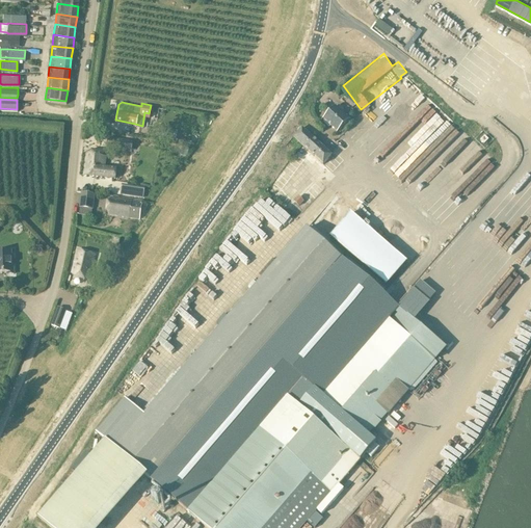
[(336,129),(348,117),(340,109),(342,107),(339,103),(336,105),(335,104),(322,115),(336,129)]
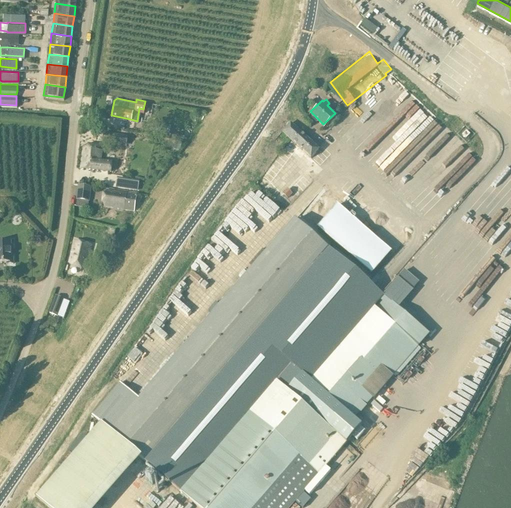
[(290,119),(282,128),(296,142),(304,133),(290,119)]
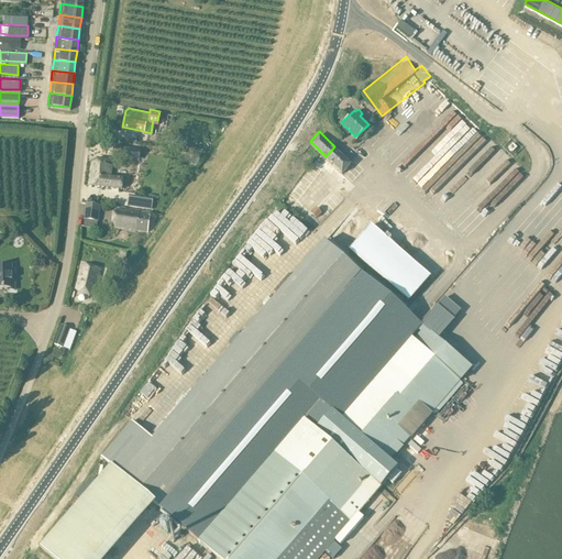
[(168,132),(167,142),(179,144),(180,134),(168,132)]
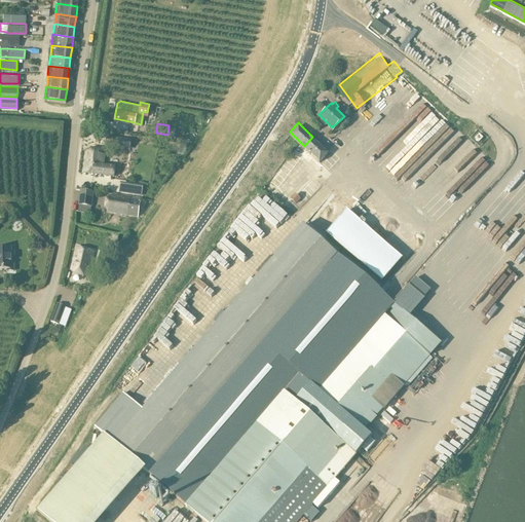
[(102,145),(119,147),(121,135),(104,133),(102,145)]
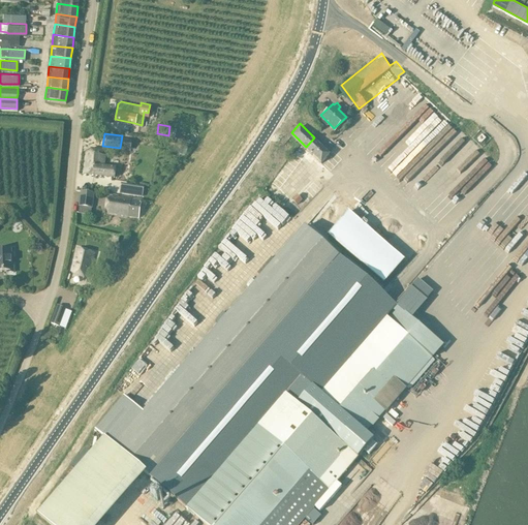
[(320,160),(329,152),(314,137),(306,147),(320,160)]
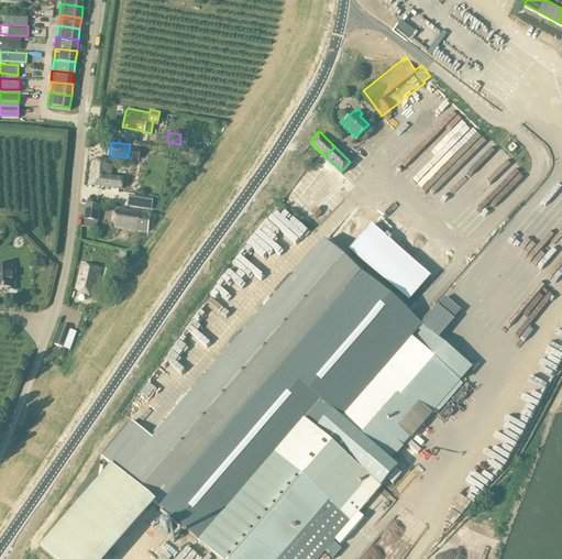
[(87,182),(121,187),(122,176),(110,175),(112,161),(91,157),(87,182)]
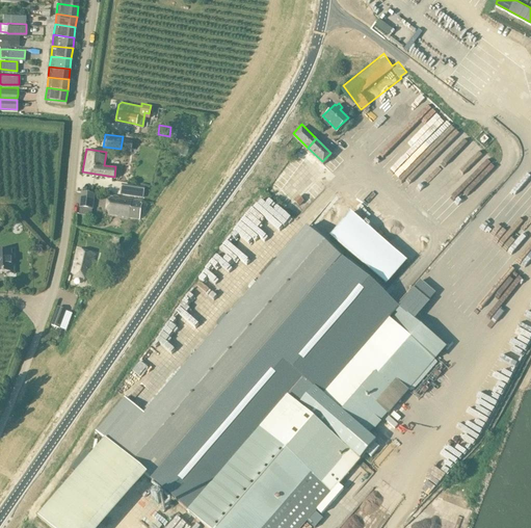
[(412,153),(393,172),(441,217),(459,198),(456,194),(463,186),(447,169),(443,175),(420,153),(416,157),(412,153)]
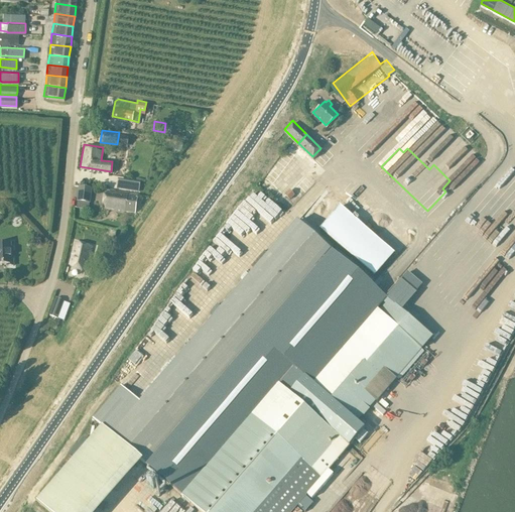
[(270,190),(285,166),(279,162),(270,177),(264,174),(259,183),(270,190)]
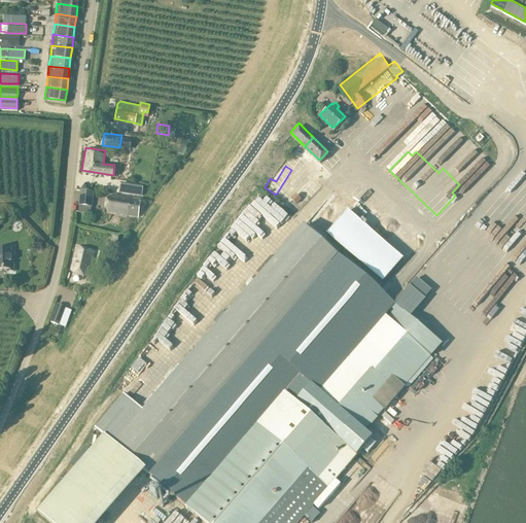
[(297,169),(290,176),(294,181),(290,185),(293,189),(306,178),(297,169)]
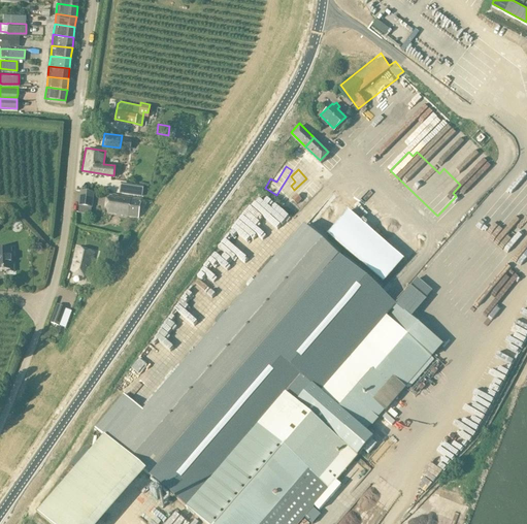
[(131,184),(130,191),(141,192),(142,186),(131,184)]
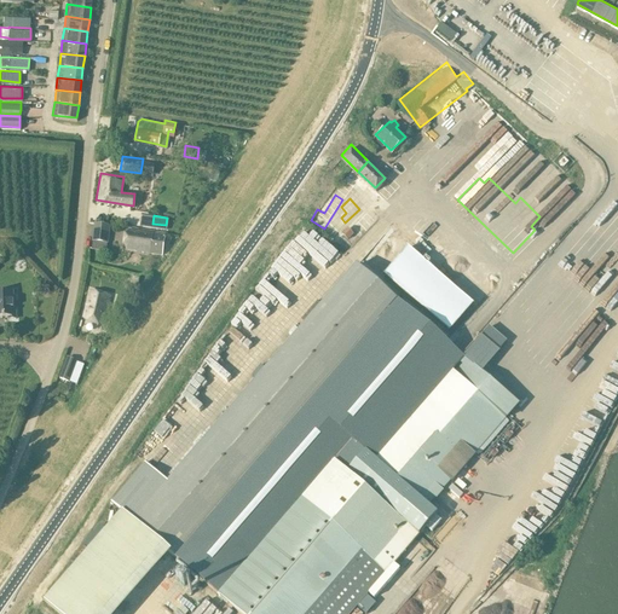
[(92,237),(107,239),(108,222),(93,220),(92,237)]
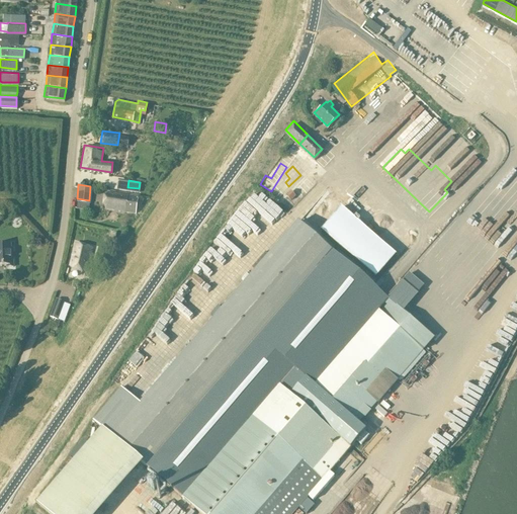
[(135,210),(138,194),(107,189),(106,194),(114,195),(113,200),(106,199),(105,205),(135,210)]
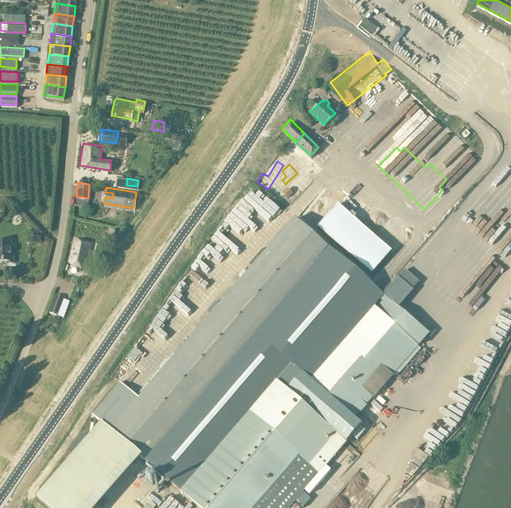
[(318,192),(299,215),(367,274),(388,251),(332,204),(328,208),(324,205),(328,200),(318,192)]
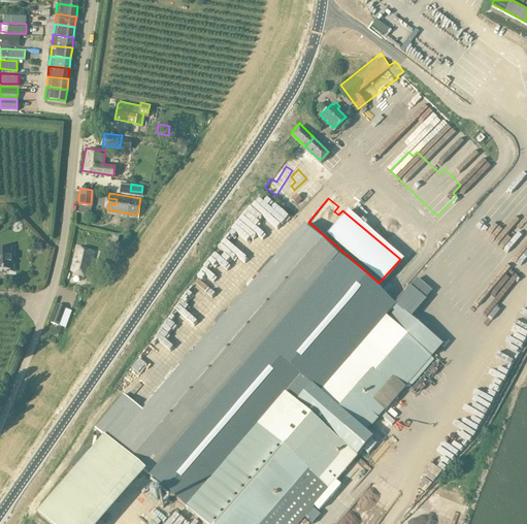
[(122,391),(93,425),(95,427),(101,432),(104,434),(140,465),(150,475),(206,523),(295,523),(314,502),(335,478),(363,446),(371,436),(364,431),(366,429),(441,341),(410,315),(395,301),(339,254),(302,222),(144,411),(124,393),(122,391)]
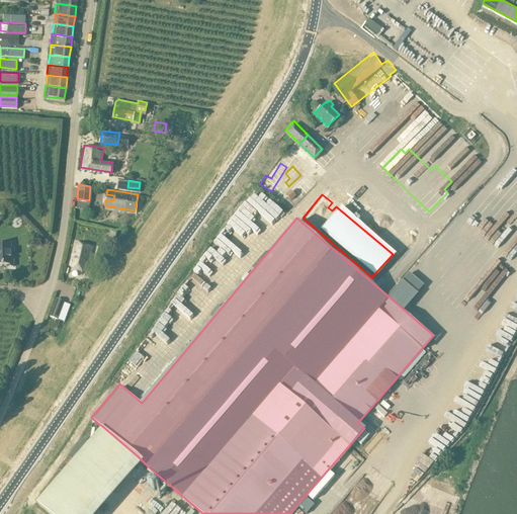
[(13,264),(13,256),(11,256),(11,241),(0,241),(0,262),(7,262),(7,264),(13,264)]
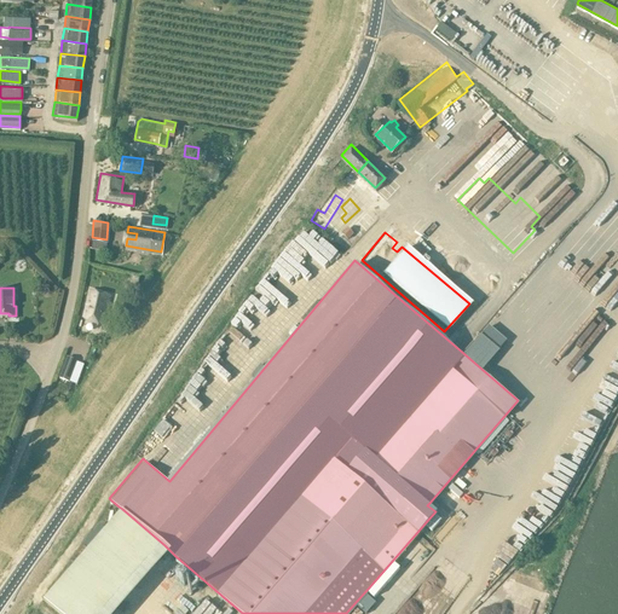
[(82,314),(103,319),(109,293),(88,288),(82,314)]
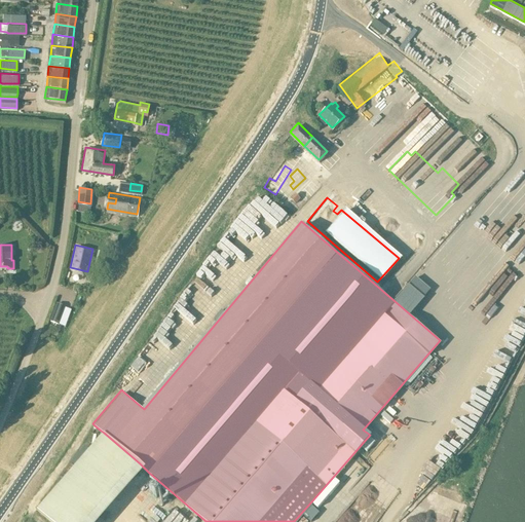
[(57,301),(49,319),(58,322),(65,304),(57,301)]
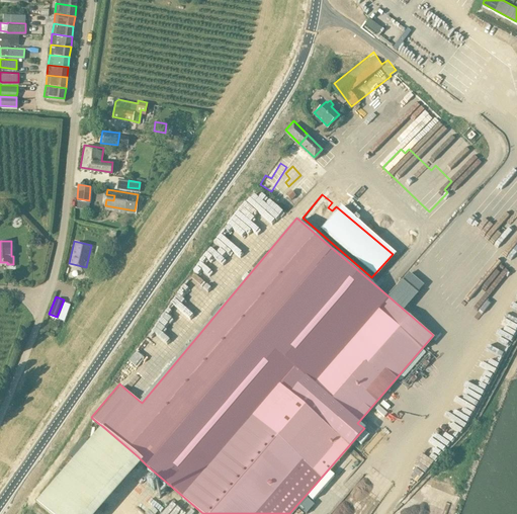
[(168,496),(160,509),(149,502),(146,507),(157,513),(167,513),(176,501),(168,496)]
